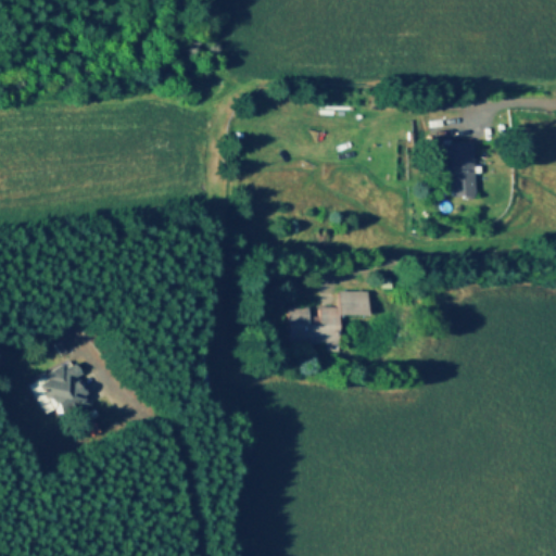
[(474,143),(474,197),(451,197),(451,156),(440,156),(440,143),(474,143)]
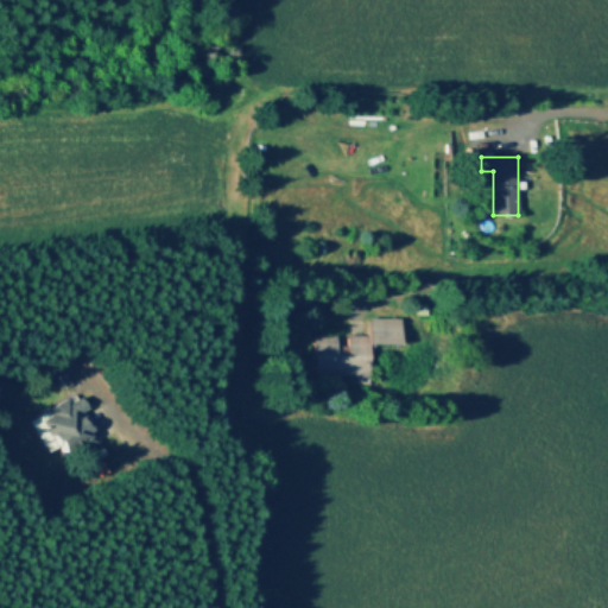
[(385,172),(394,172),(394,183),(385,183),(385,172)]
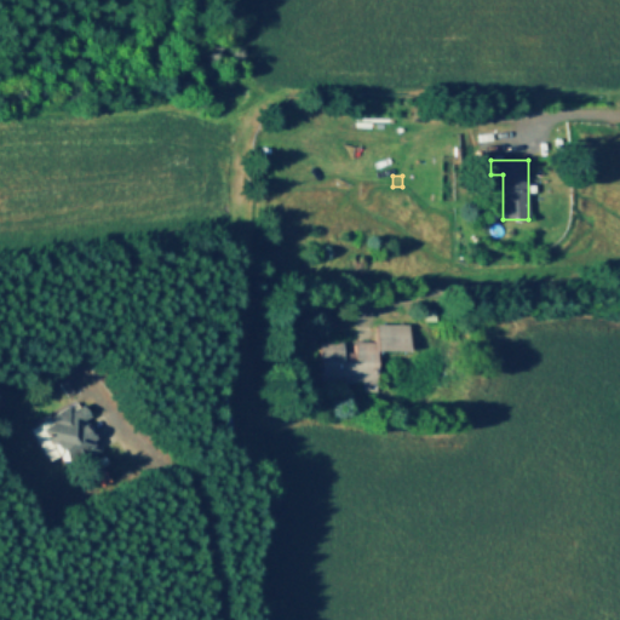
[(425,314),(436,311),(437,322),(426,325),(425,314)]
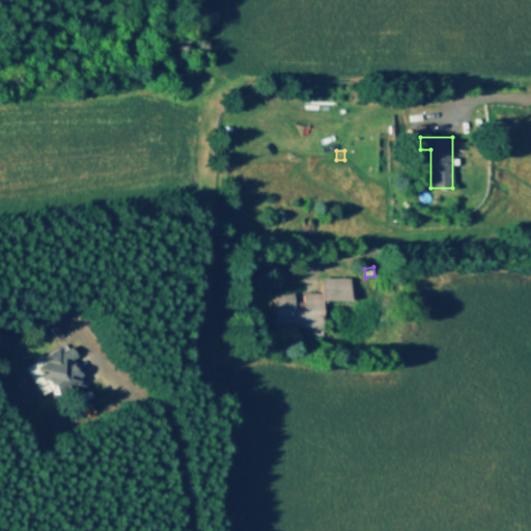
[(348,276),(348,296),(324,296),(324,330),(276,330),(276,314),(280,314),(280,311),(275,311),(275,297),(296,297),(296,302),(306,302),(306,291),(320,291),(320,276),(348,276)]
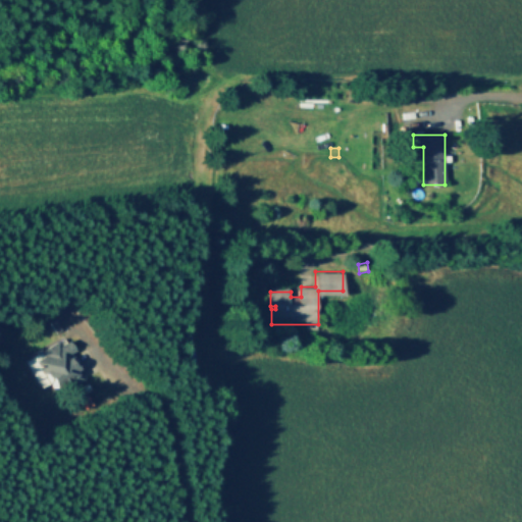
[(50,385),(41,390),(25,363),(42,354),(41,353),(60,344),(62,348),(70,342),(77,354),(72,358),(89,382),(73,393),(66,382),(53,392),(50,385)]
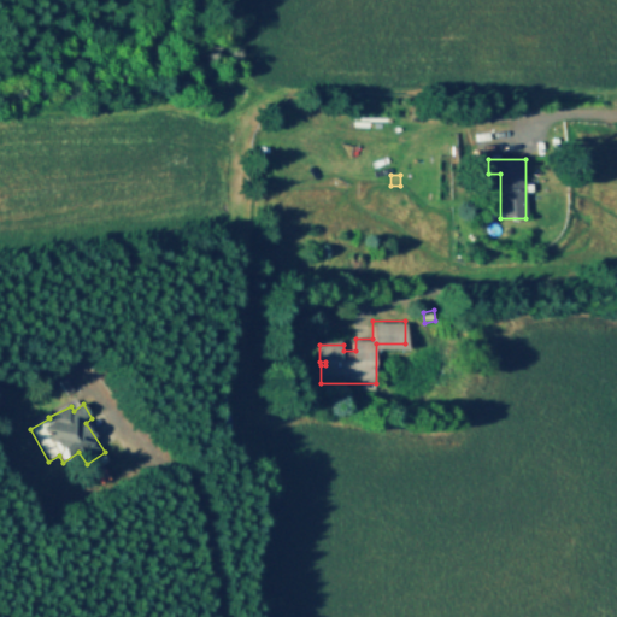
All buildings are outlined.
